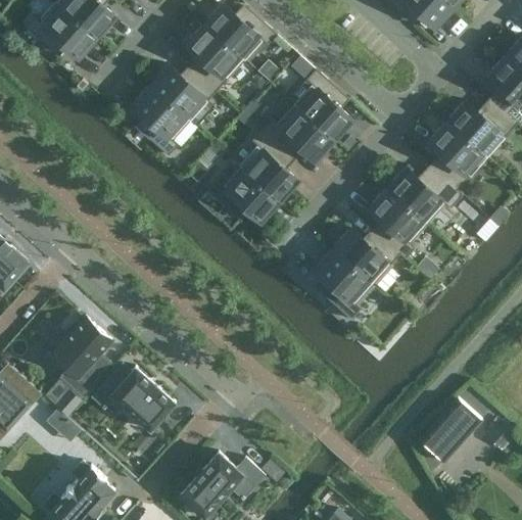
[(103,7),(108,0),(57,0),(56,1),(96,37),(98,35),(99,37),(113,19),(112,18),(114,16),(103,7)]
